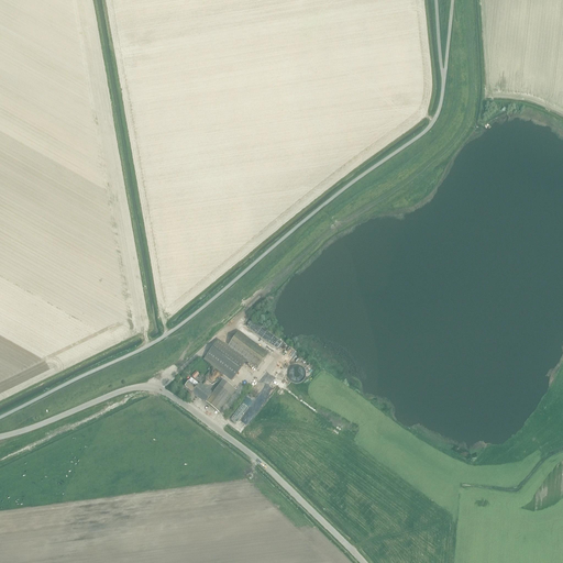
[(238,326),(246,318),(242,313),(233,321),(238,326)]
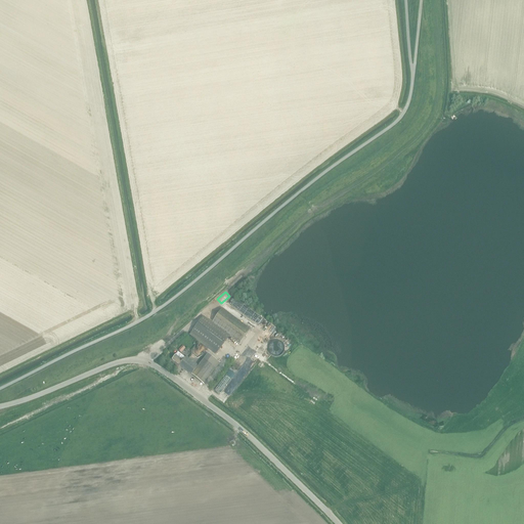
[(228,337),(238,344),(250,330),(222,309),(211,323),(228,337)]
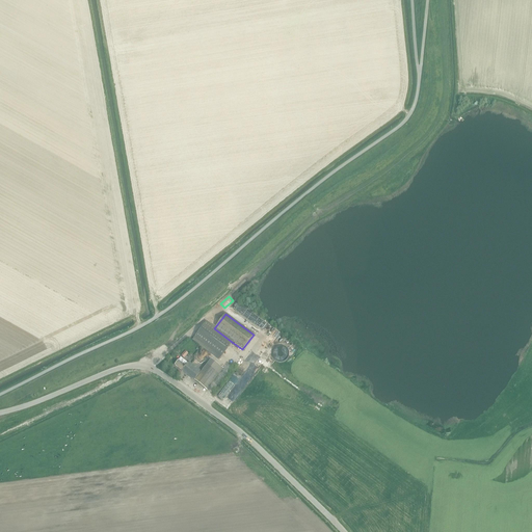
[(218,360),(232,342),(214,328),(206,322),(192,340),(218,360)]
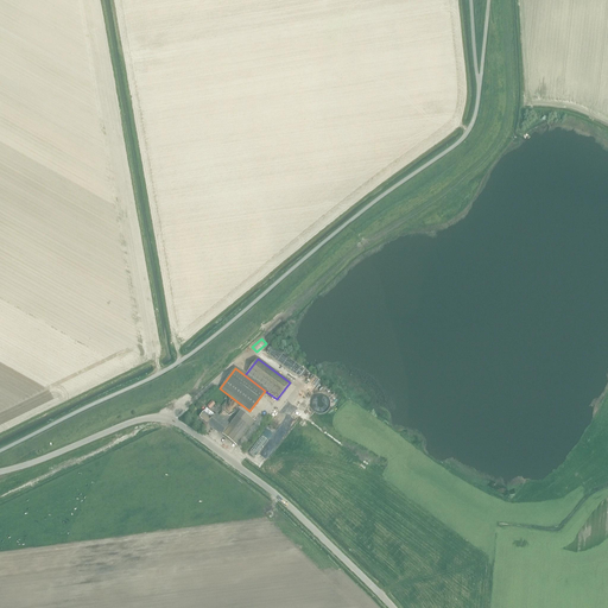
[(215,413),(214,415),(206,409),(198,417),(236,447),(254,422),(240,411),(229,424),(215,413)]
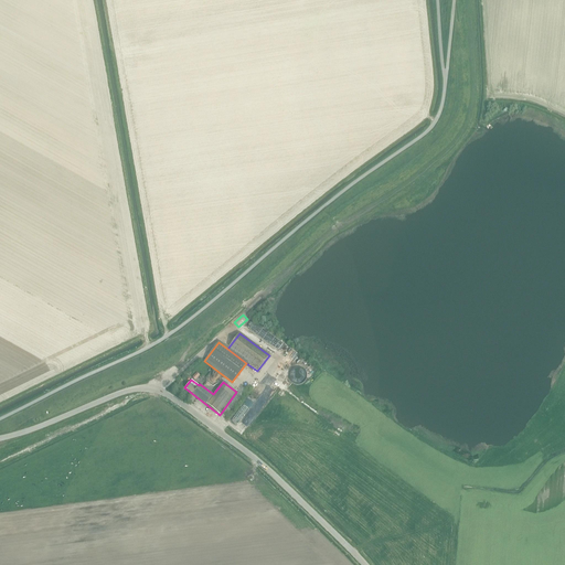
[(245,418),(248,420),(255,412),(252,409),(245,418)]
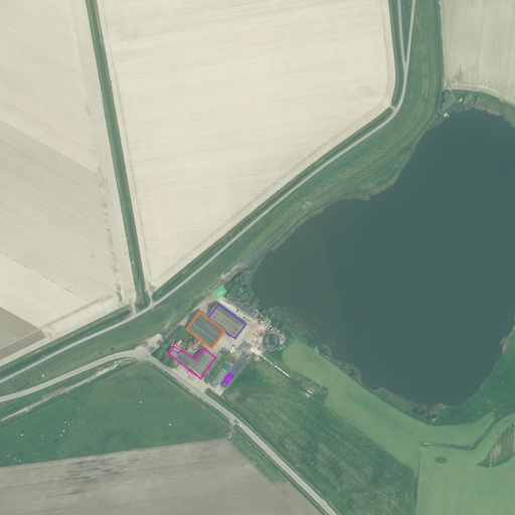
[(232,392),(244,380),(240,376),(228,388),(232,392)]
